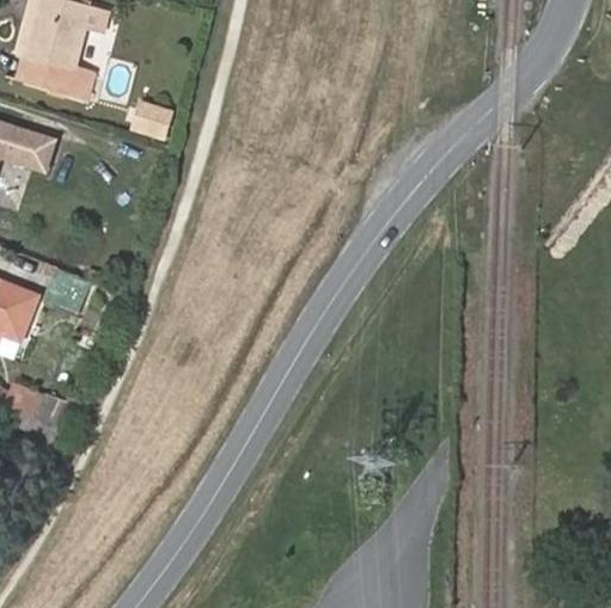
[(96,74),(77,69),(86,28),(92,6),(69,0),(30,0),(17,53),(24,54),(18,75),(89,97),(96,74)]
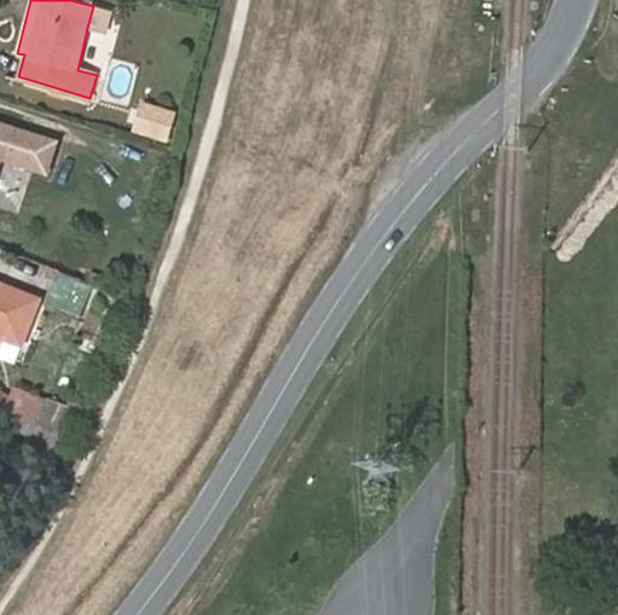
[(93,6),(87,28),(105,33),(111,10),(93,6)]
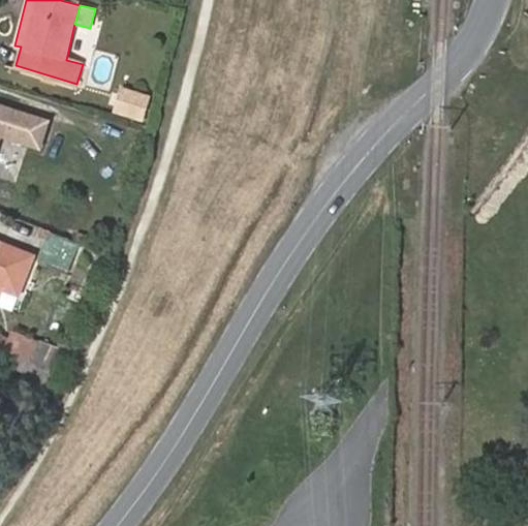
[(126,90),(120,110),(145,117),(151,97),(126,90)]
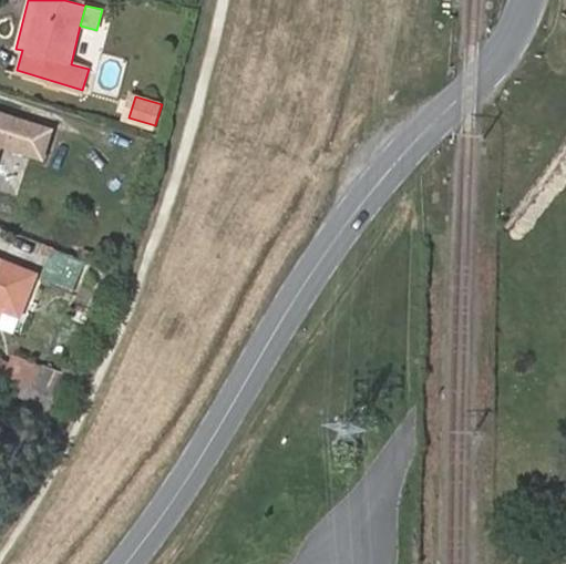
[(0,144),(1,141),(6,126),(18,132),(14,145),(43,155),(52,127),(0,111),(0,144)]
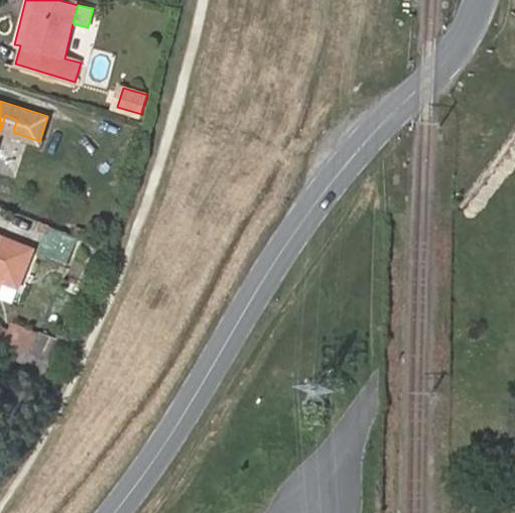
[(5,115),(1,128),(13,132),(16,120),(5,115)]
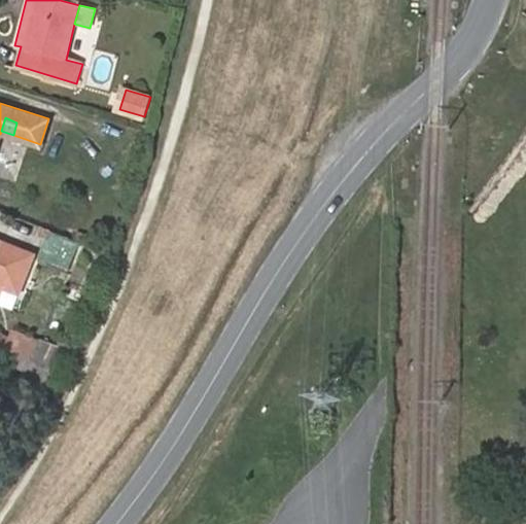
[(69,270),(81,241),(51,229),(40,257),(69,270)]
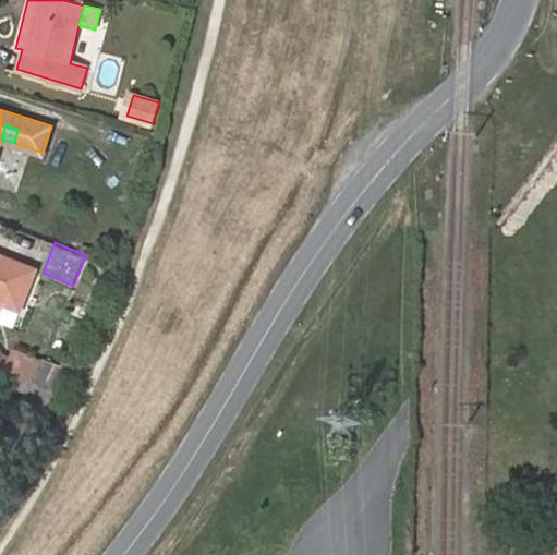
[(0,297),(11,301),(23,270),(1,261),(3,257),(0,255),(0,297)]
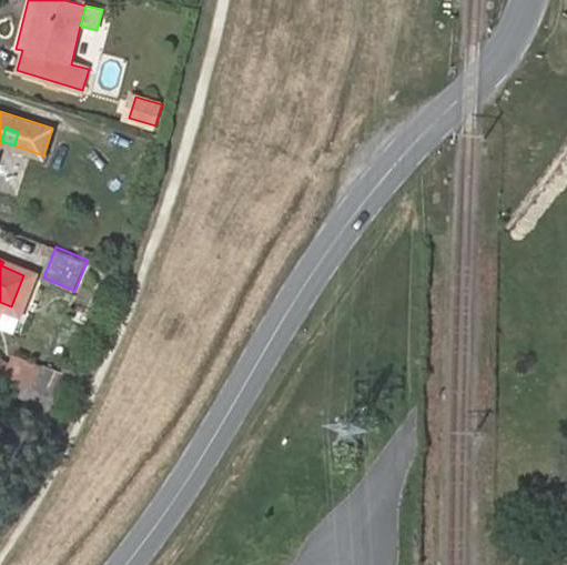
[(33,383),(41,365),(13,353),(6,369),(33,383)]
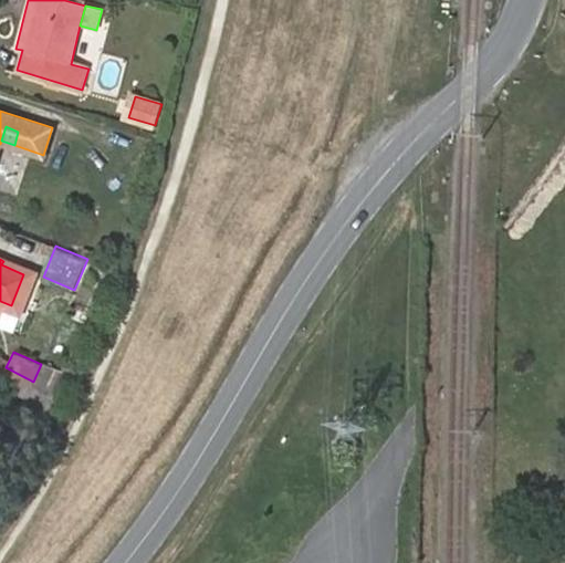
All buildings are outlined.
